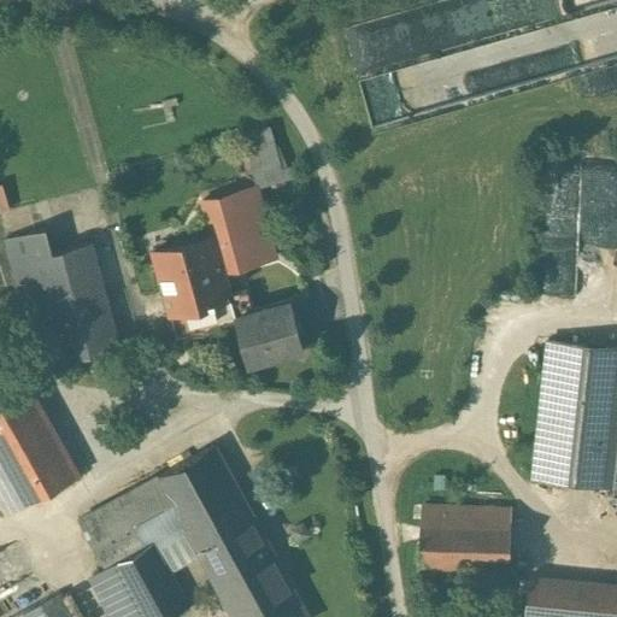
[(366,69),(381,122),(565,72),(551,21),(475,41),(463,0),(430,0),(351,22),(358,52),(377,47),(378,52),(401,46),(400,39),(421,33),(427,54),(415,58),(416,63),(405,65),(404,59),(366,69)]
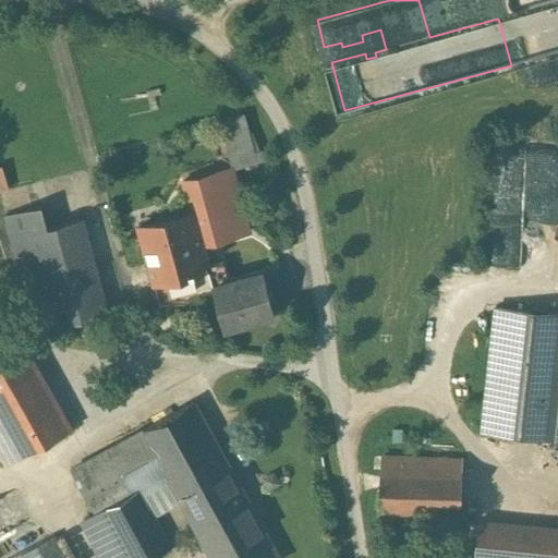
[(0,168),(3,187),(15,185),(10,161),(0,162),(0,168)]
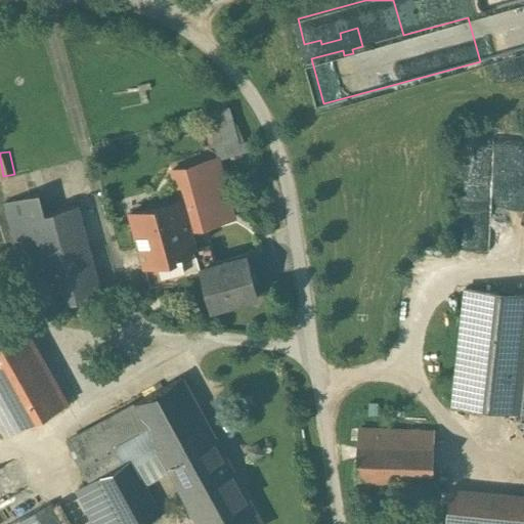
[(177,197),(182,195),(192,230),(235,218),(218,156),(169,169),(177,197)]
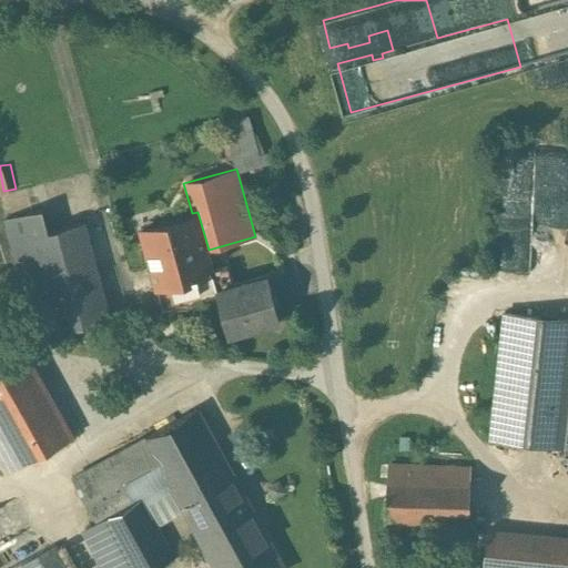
[(110,317),(84,222),(48,232),(41,209),(3,219),(31,322),(69,312),(73,327),(110,317)]
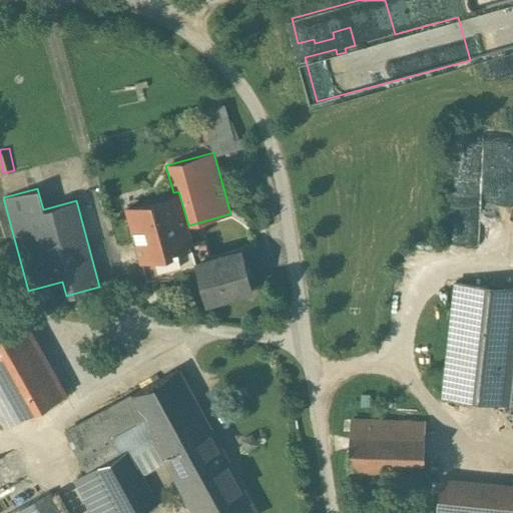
[(173,192),(124,206),(139,261),(193,245),(188,225),(178,191),(173,192)]
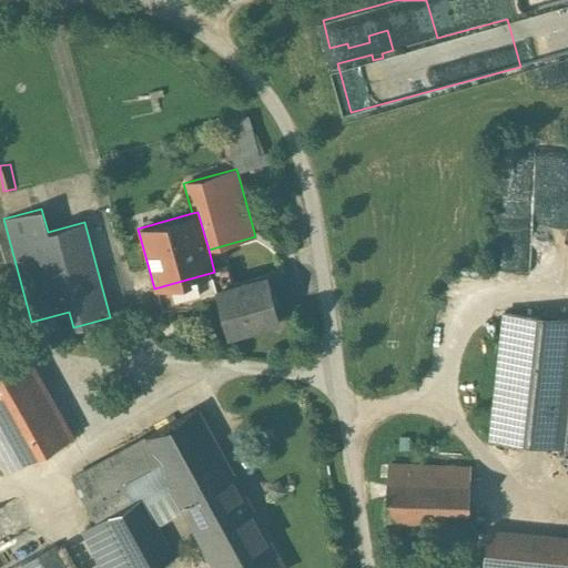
[(279,322),(266,276),(216,291),(229,335),(279,322)]
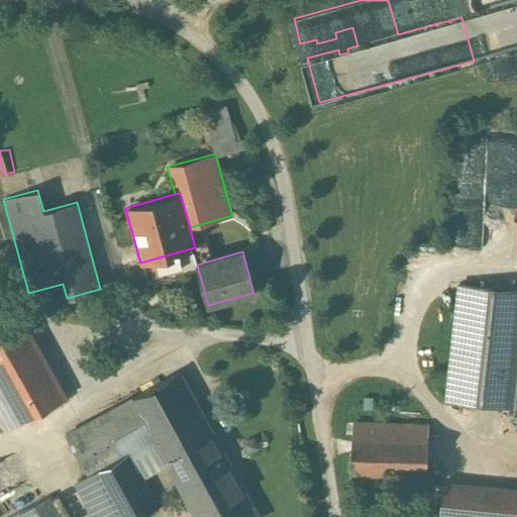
[(516,282),(457,277),(445,394),(516,400),(516,282)]
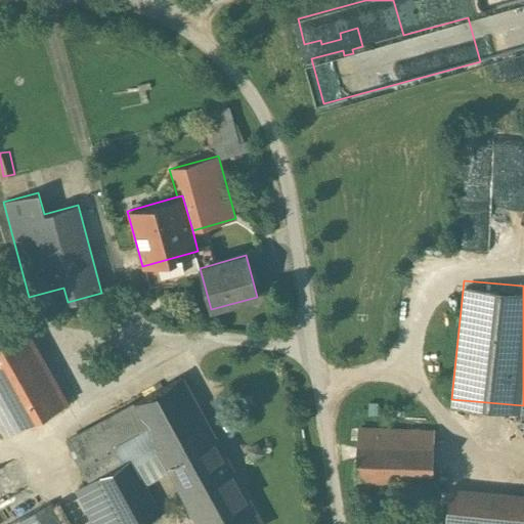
[(0,428),(4,436),(69,400),(25,321),(0,335),(0,428)]
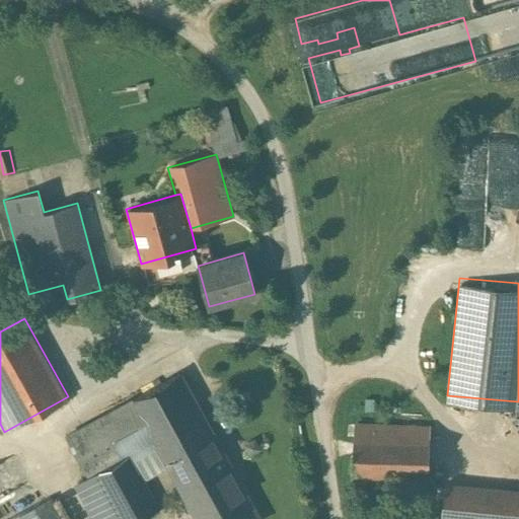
[(258,518),(179,374),(133,399),(157,443),(199,518),(227,518),(232,517),(233,518),(258,518)]
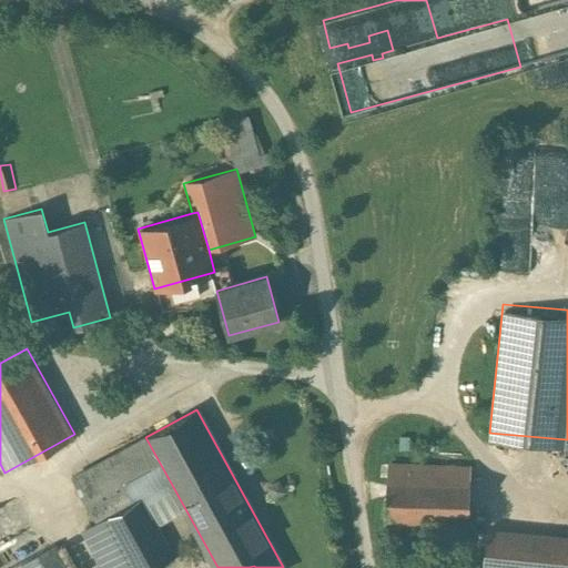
[(143,501),(172,485),(145,437),(71,477),(97,524),(84,530),(105,567),(153,567),(174,557),(143,501)]
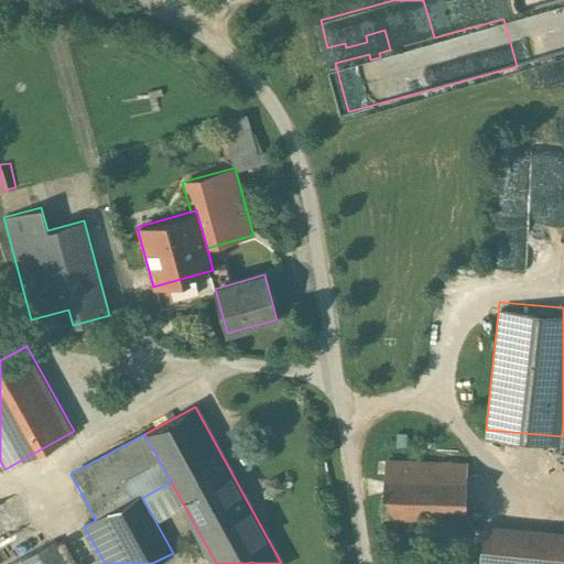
[(380,501),(465,505),(467,454),(381,451),(380,501)]
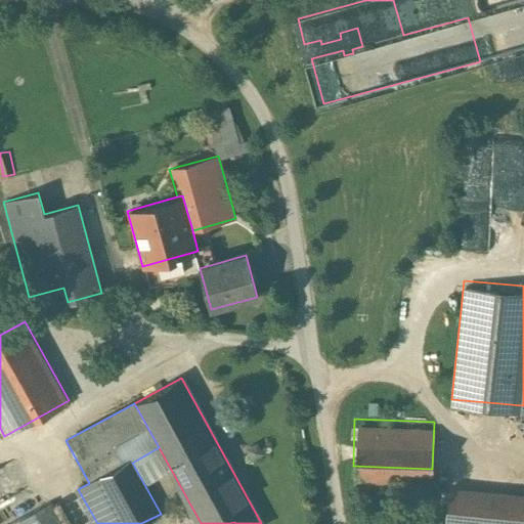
[(523,517),(523,486),(450,484),(449,515),(523,517)]
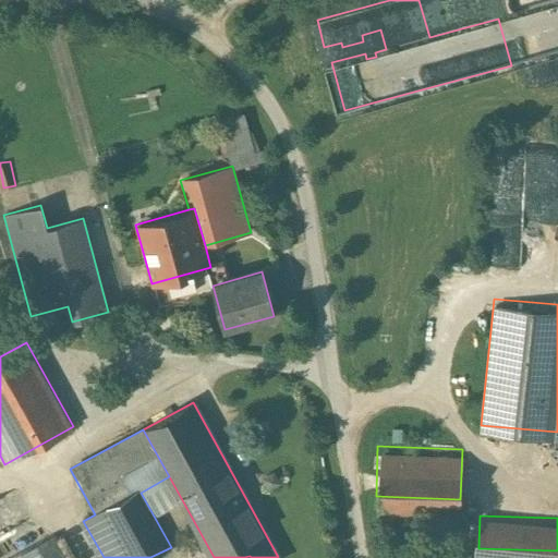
[(65,557),(53,535),(19,555),(20,557),(65,557)]
